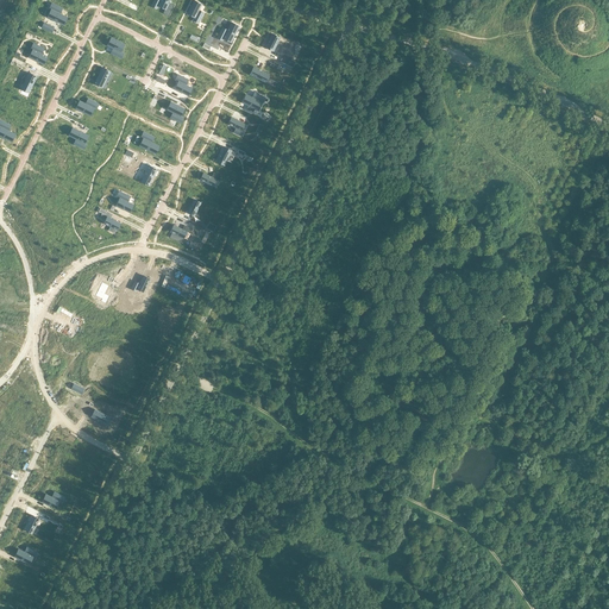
[(154,0),(151,6),(157,8),(158,5),(165,8),(163,13),(169,16),(174,5),(169,2),(170,0),(154,0)]
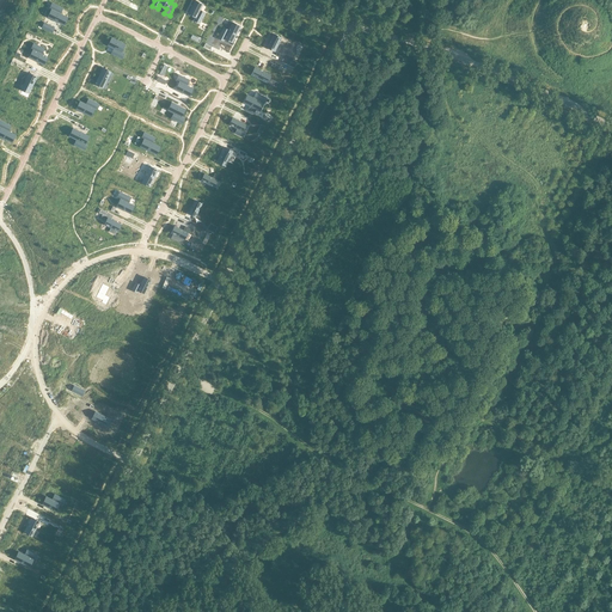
[(195,0),(189,13),(196,17),(195,20),(200,23),(204,13),(200,10),(202,4),(195,0)]
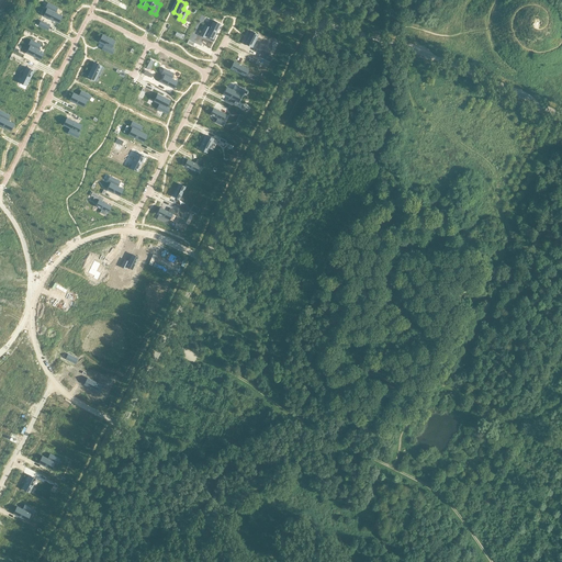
[(47,9),(44,15),(58,23),(62,15),(55,12),(57,8),(48,3),(46,8),(47,9)]
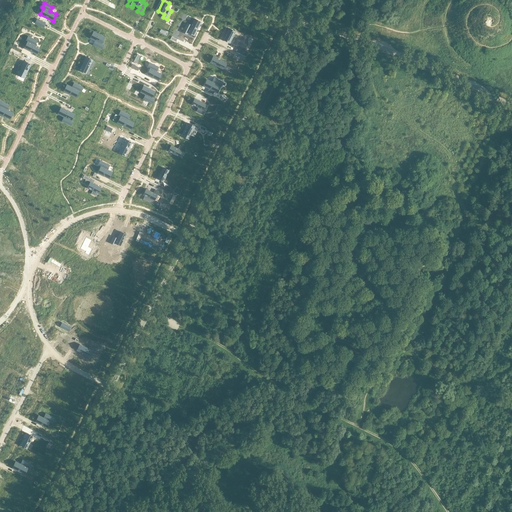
[(37,19),(35,23),(43,27),(45,23),(37,19)]
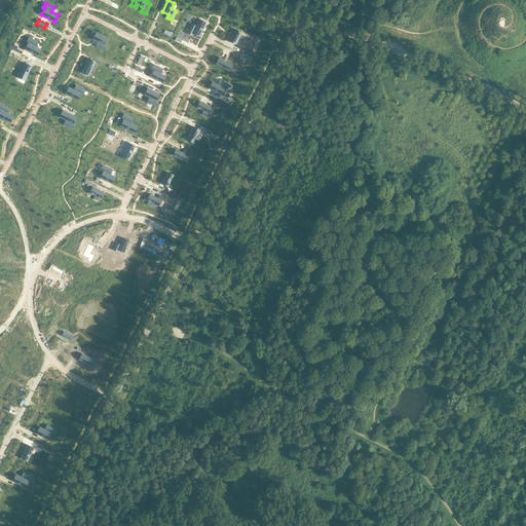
[(192,24),(188,33),(192,35),(193,33),(199,36),(207,23),(199,20),(196,26),(192,24)]
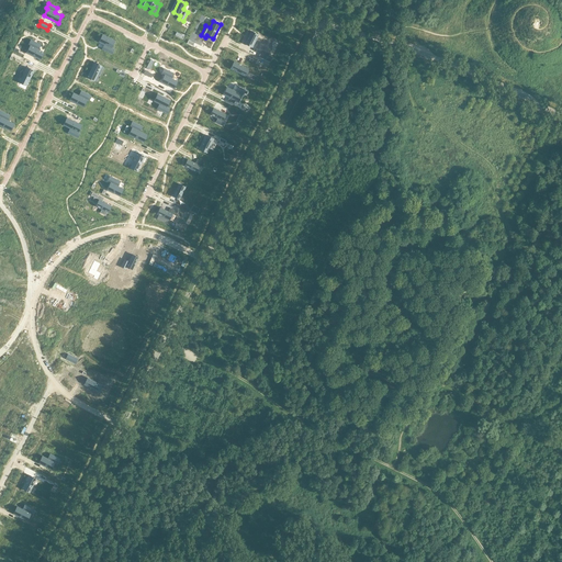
[(251,31),(246,43),(253,46),(258,35),(251,31)]
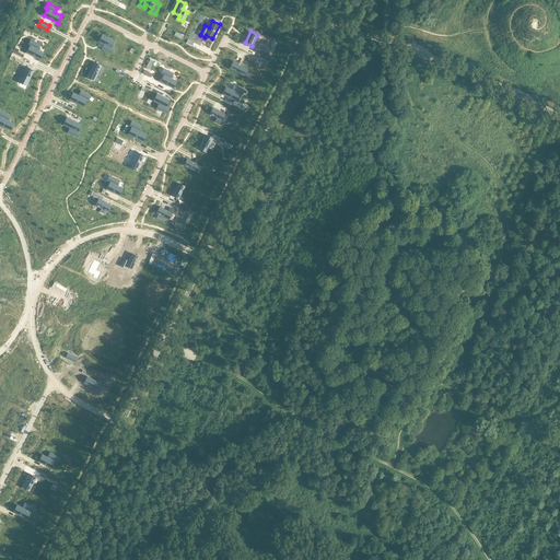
[(103,34),(100,42),(105,44),(102,49),(112,54),(114,49),(111,47),(115,41),(103,34)]
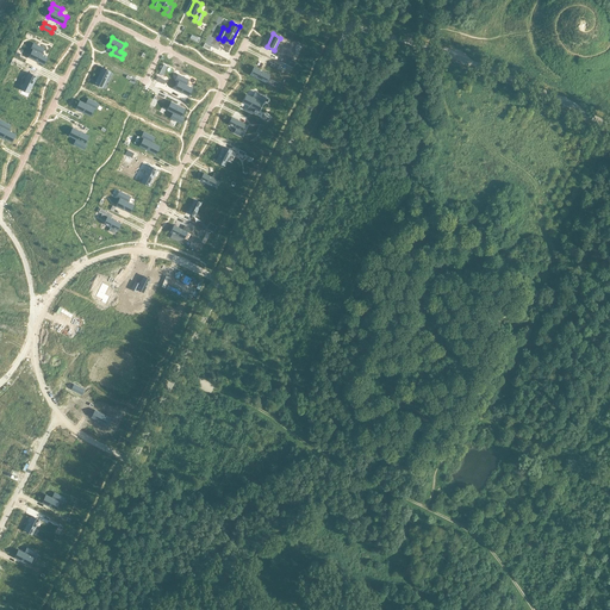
[(33,49),(30,57),(44,64),(48,57),(42,54),(44,49),(33,43),(31,49),(33,49)]
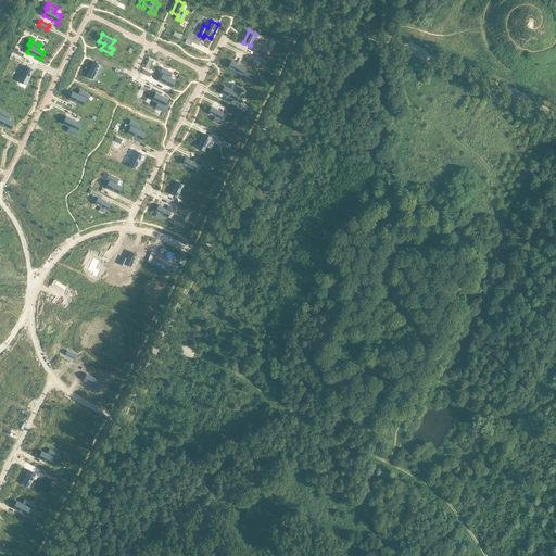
[(231,61),(228,67),(242,75),(247,68),(231,61)]
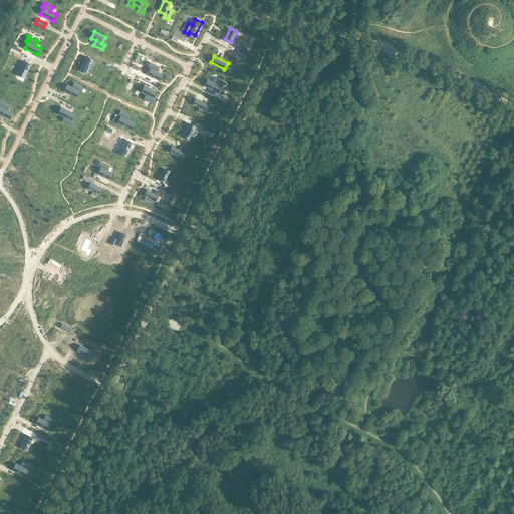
[(86,57),(80,70),(86,73),(93,60),(86,57)]
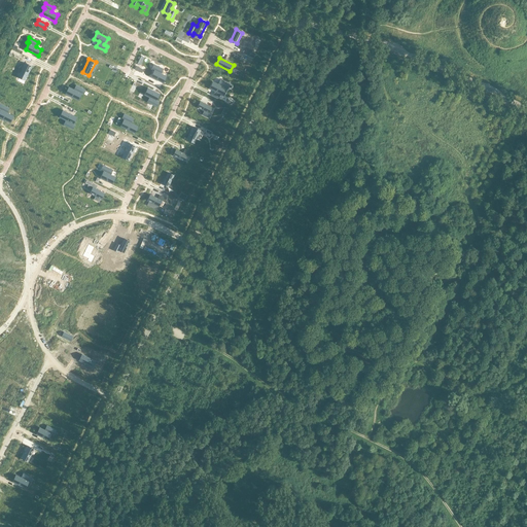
[(25,63),(19,76),(25,80),(32,66),(25,63)]
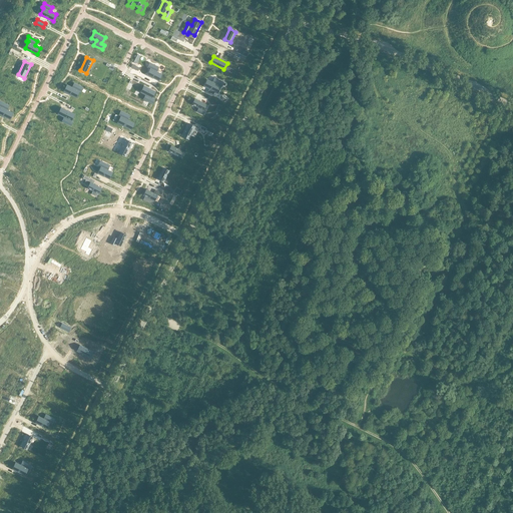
[(150,68),(147,75),(158,80),(161,74),(156,71),(158,67),(150,63),(148,67),(150,68)]
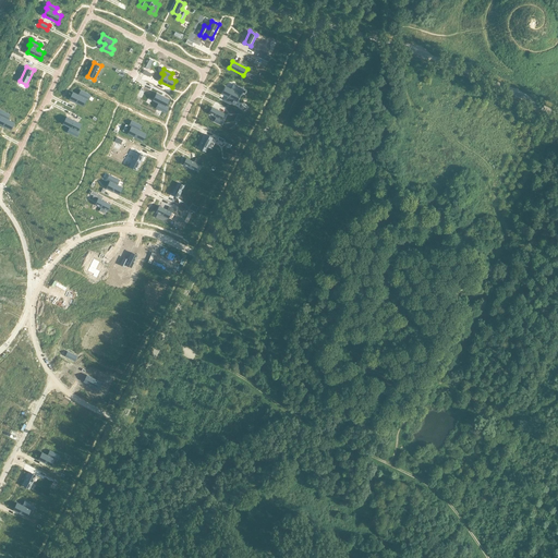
[(226,87),(222,94),(228,96),(227,99),(232,102),(234,99),(237,100),(240,94),(241,94),(243,89),(233,85),(231,89),(226,87)]
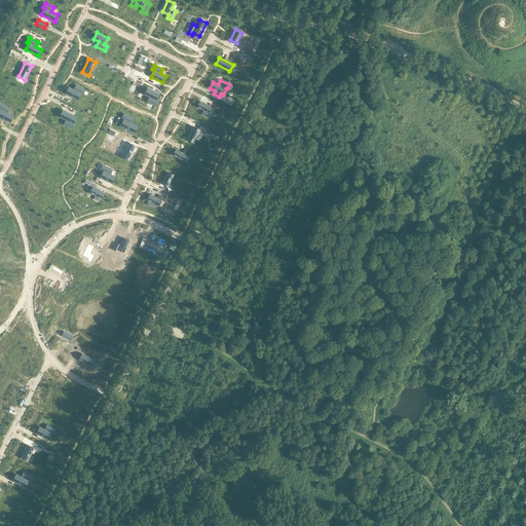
[(69,87),(66,94),(78,100),(81,94),(83,94),(85,89),(76,85),(74,89),(69,87)]
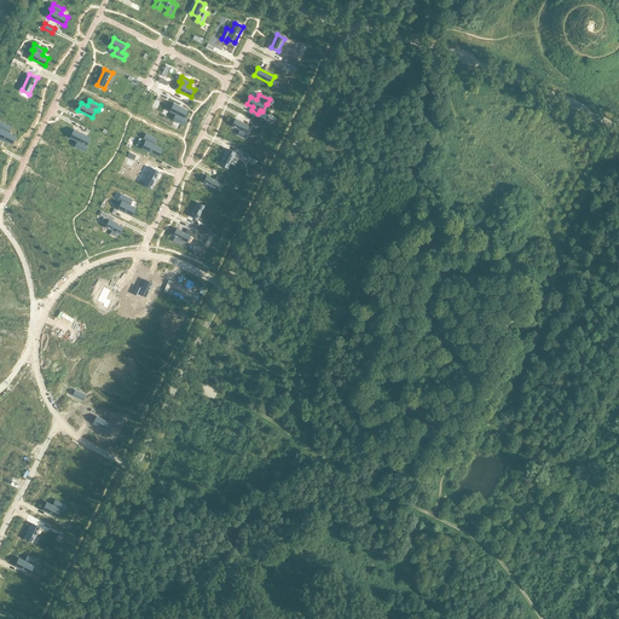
[(174,103),(171,111),(177,114),(174,119),(184,125),(186,119),(184,117),(187,110),(174,103)]
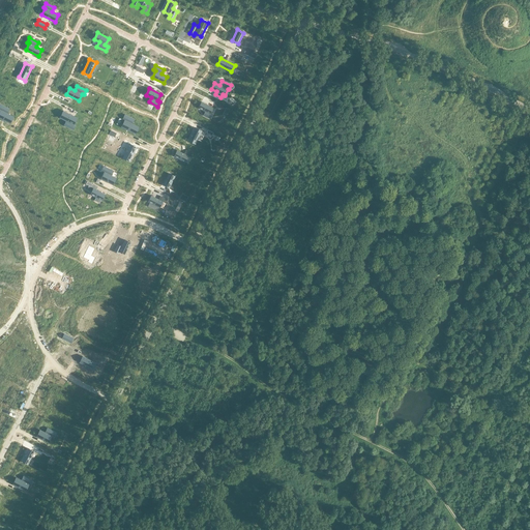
[(202,102),(199,108),(206,111),(204,115),(210,118),(212,114),(210,113),(212,108),(202,102)]
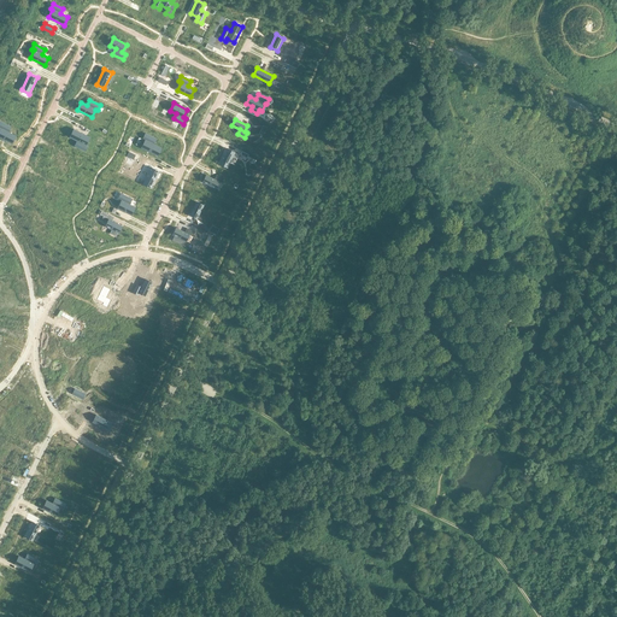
[(0,137),(12,144),(16,136),(9,131),(11,127),(0,122),(0,137)]
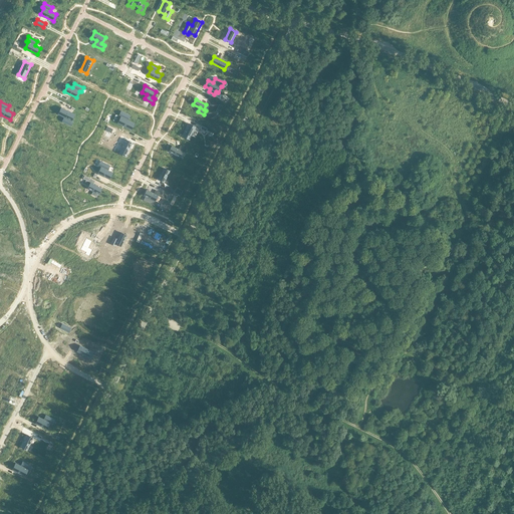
[(61,107),(58,114),(64,117),(62,121),(71,125),(73,121),(71,120),(74,114),(61,107)]
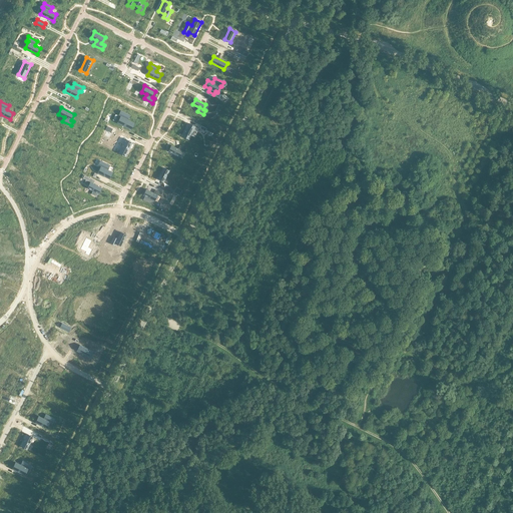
[(121,116),(117,122),(131,129),(134,123),(127,119),(129,115),(121,111),(119,115),(121,116)]
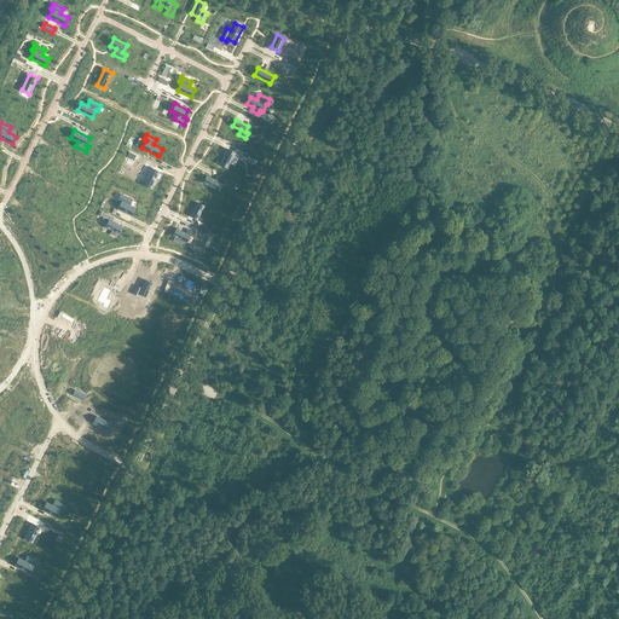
[(227,149),(220,163),(229,168),(236,152),(227,149)]
